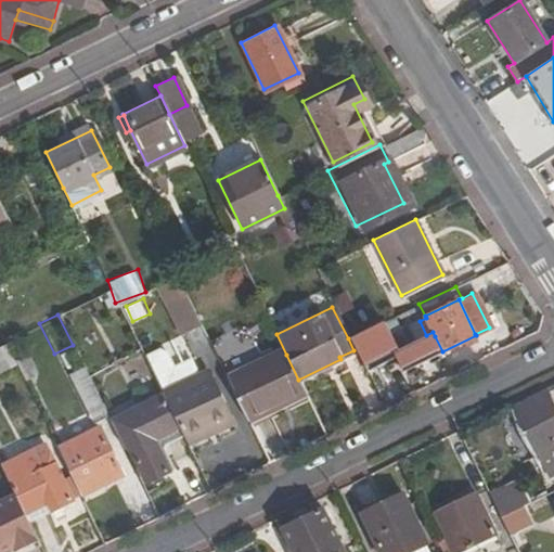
[(215,355),(197,319),(184,325),(202,361),(215,355)]
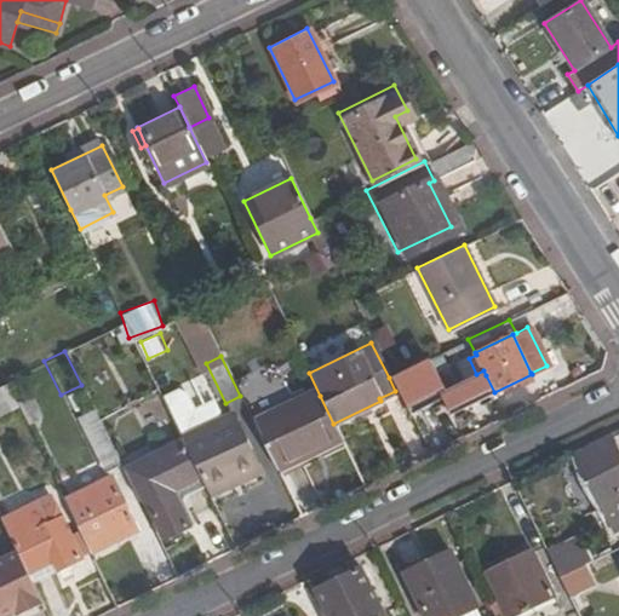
[(412,367),(394,375),(406,401),(424,392),(412,367)]
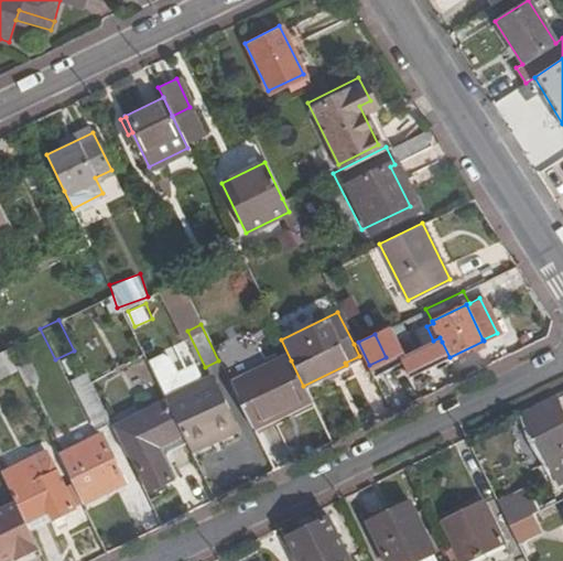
[(10,347),(0,352),(0,379),(21,368),(10,347)]
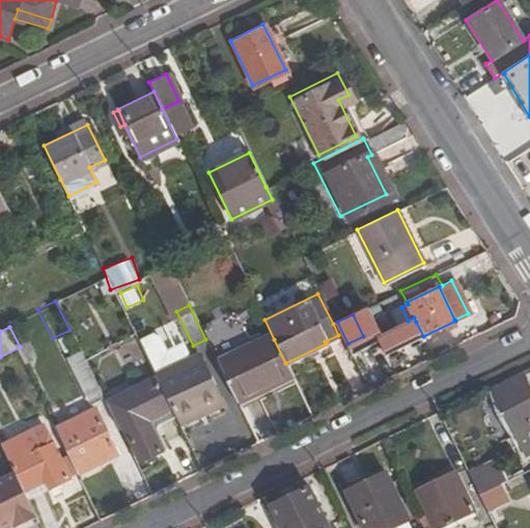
[(152,333),(139,340),(157,377),(173,368),(191,359),(182,342),(166,350),(159,335),(152,333)]
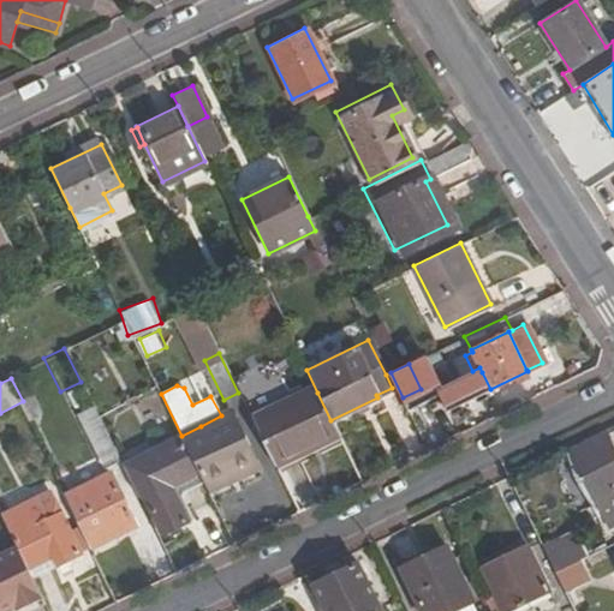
[(252,423),(274,467),(339,436),(331,420),(317,393),(252,423)]
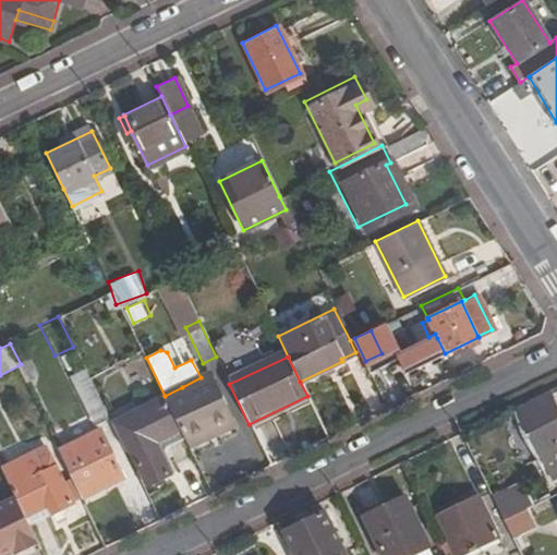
[(208,374),(201,377),(182,387),(190,401),(173,409),(190,443),(232,422),(208,374)]
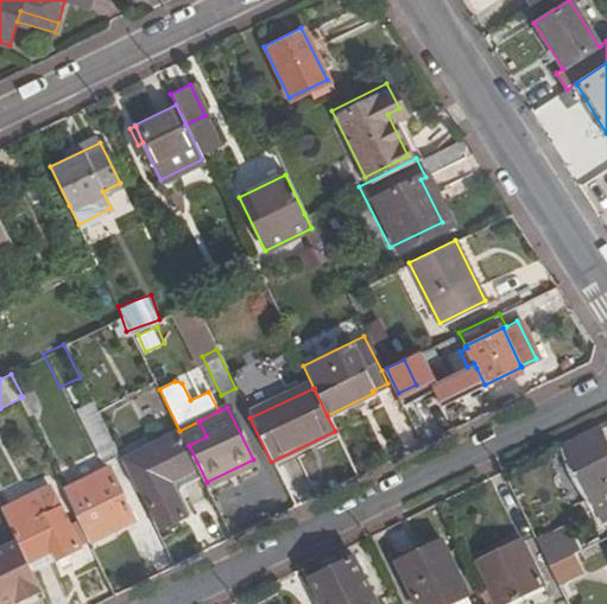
[(185,443),(187,446),(189,445),(207,437),(198,421),(179,431),(185,443)]
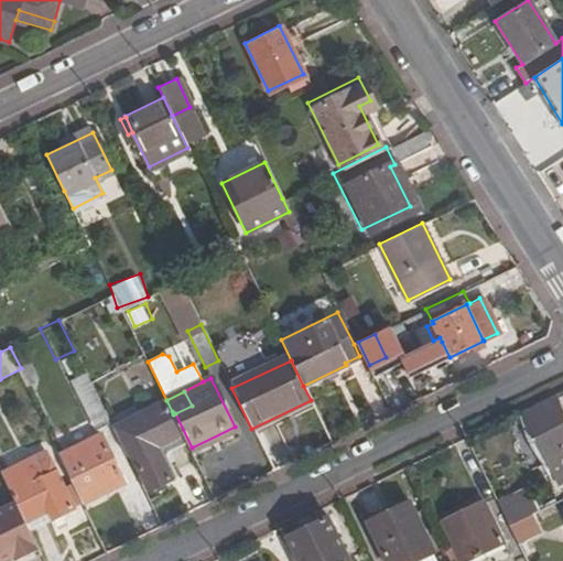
[(562,414),(555,398),(524,413),(559,482),(562,479),(562,414)]
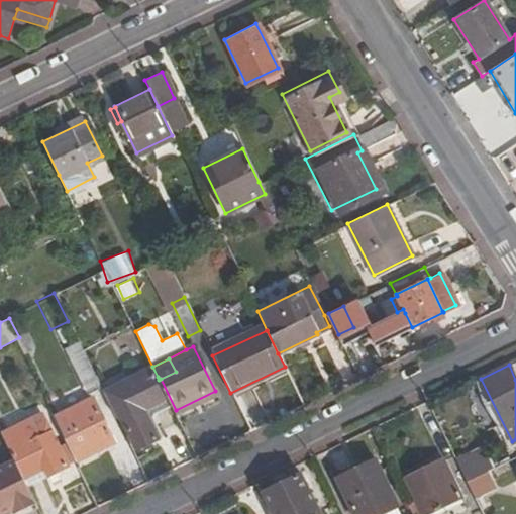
[(160,399),(167,396),(159,380),(158,377),(150,380),(160,399)]
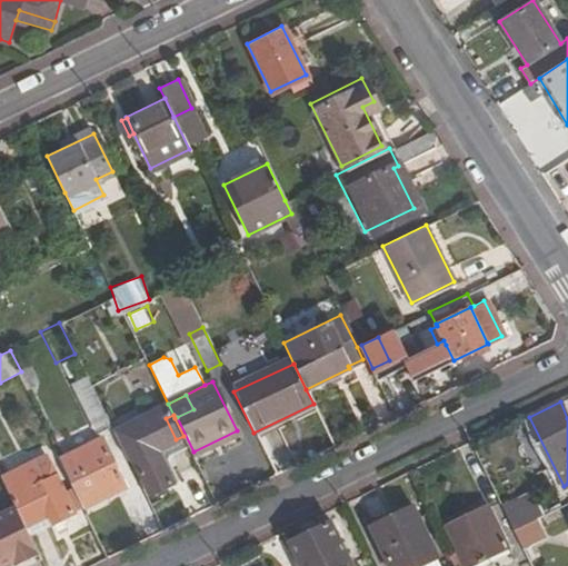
[(163,446),(176,439),(166,418),(153,425),(163,446)]
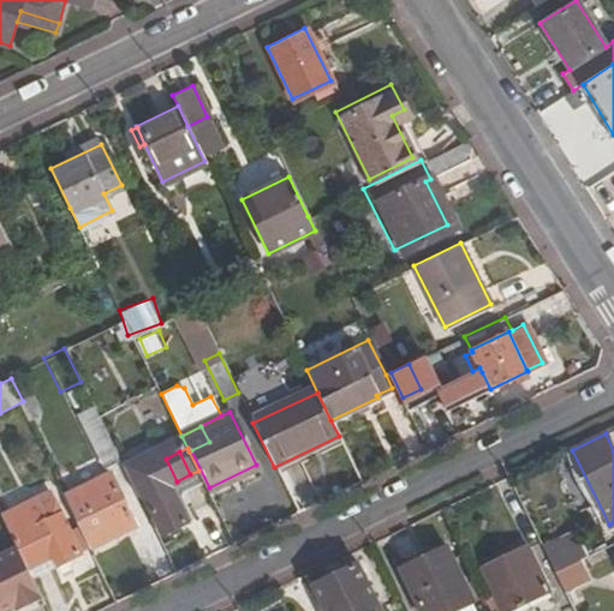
[(3,468),(0,469),(0,499),(4,508),(18,502),(3,468)]
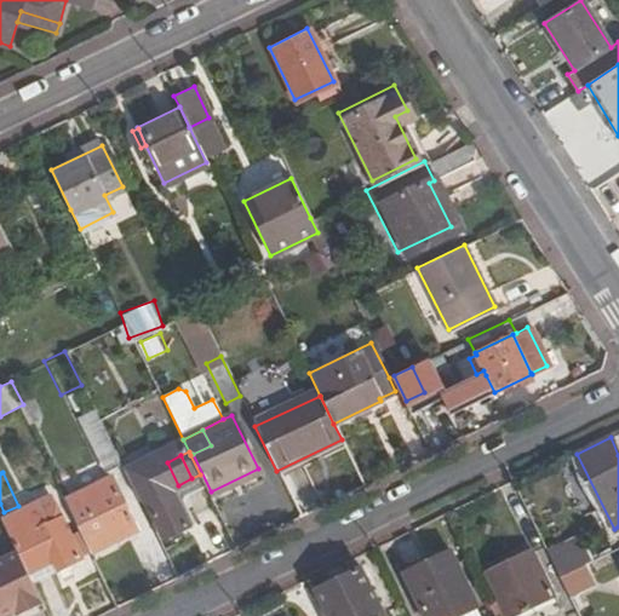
[(62,499),(87,551),(135,528),(109,476),(62,499)]
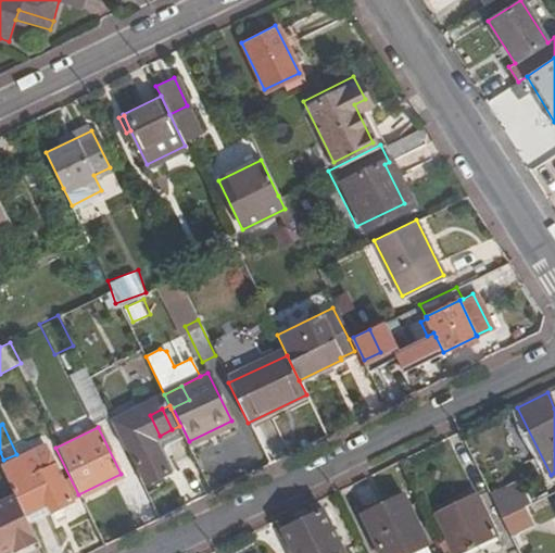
[(129,443),(147,480),(167,470),(149,434),(129,443)]
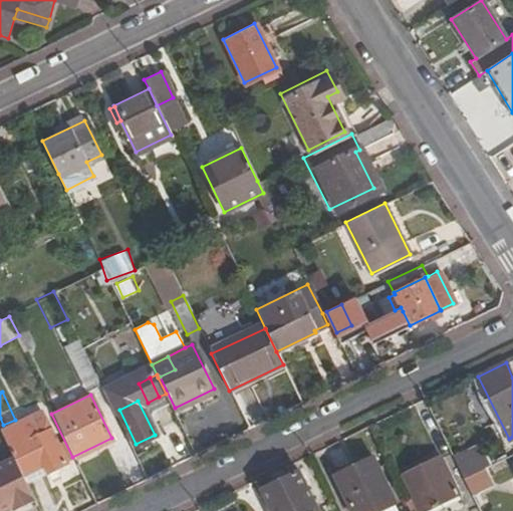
[(8,448),(12,456),(21,473),(41,463),(45,471),(65,461),(49,428),(8,448)]
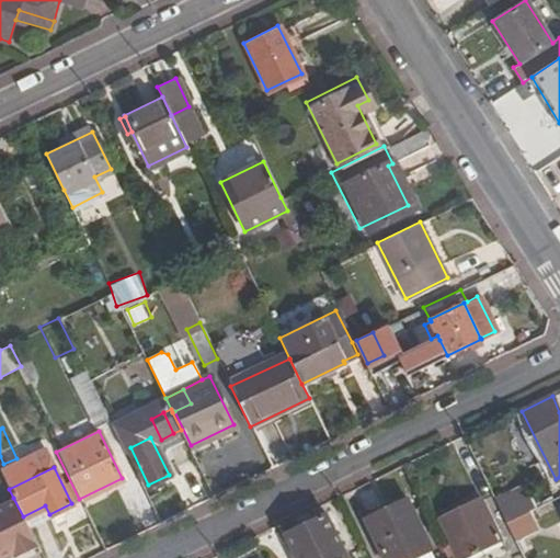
[(509,494),(494,501),(505,523),(525,513),(533,510),(525,494),(512,501),(509,494)]
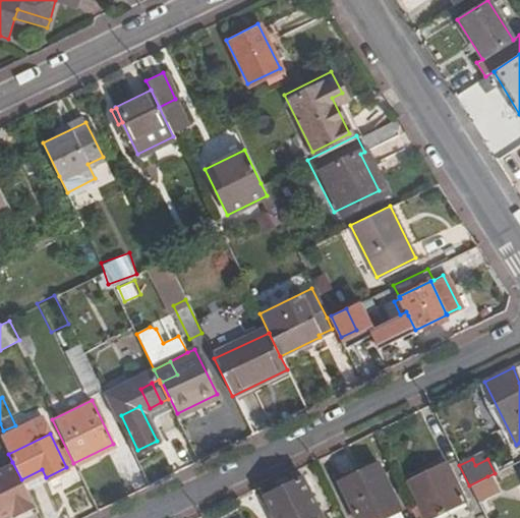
[(448,461),(410,480),(427,517),(428,517),(466,500),(448,461)]
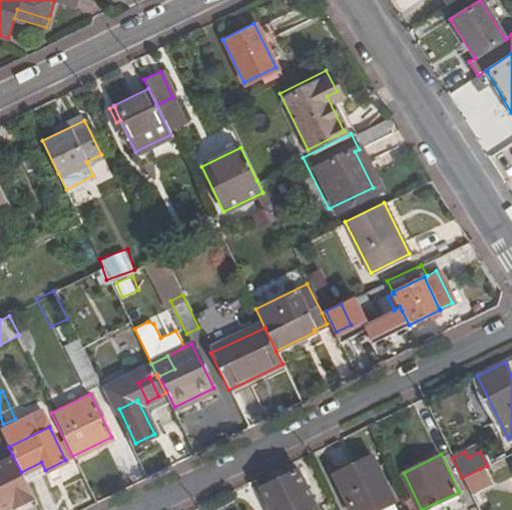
[(13,508),(33,498),(21,472),(12,455),(0,461),(0,508),(10,503),(13,508)]
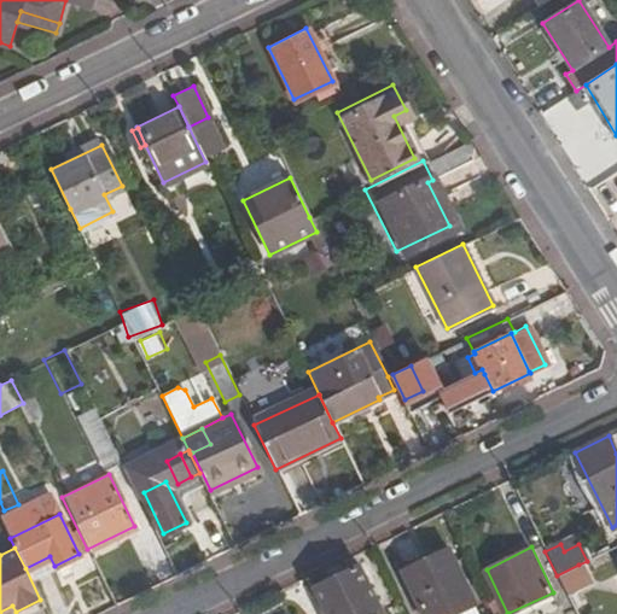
[(452,548),(406,569),(428,613),(454,613),(477,603),(452,548)]
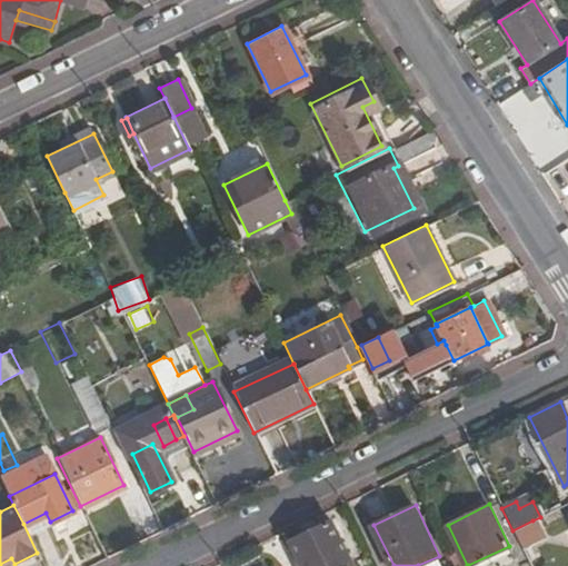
[(289,539),(301,565),(352,565),(330,520),(289,539)]
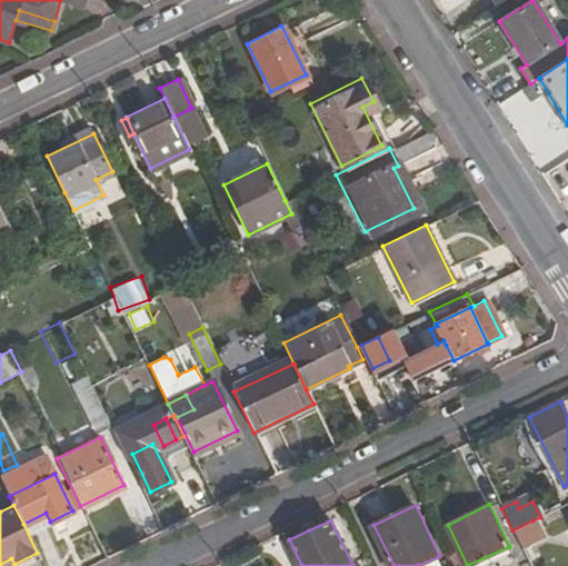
[(532,520),(512,530),(519,544),(539,535),(532,520)]
